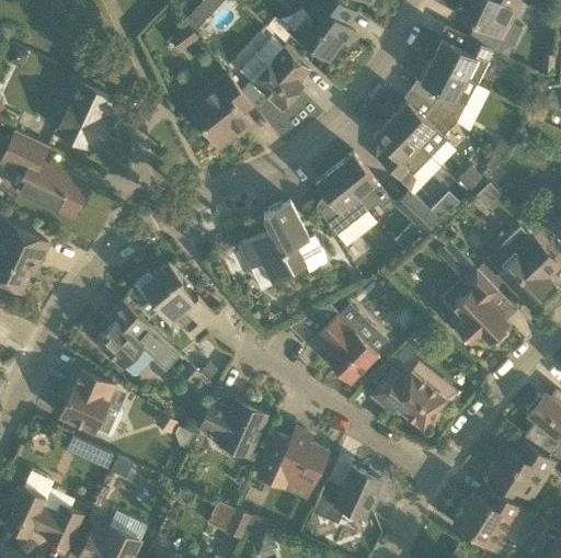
[(356,13),(346,6),(338,0),(309,0),(304,9),(313,15),(297,37),(328,60),(346,34),(352,38),(355,33),(346,26),(356,13)]
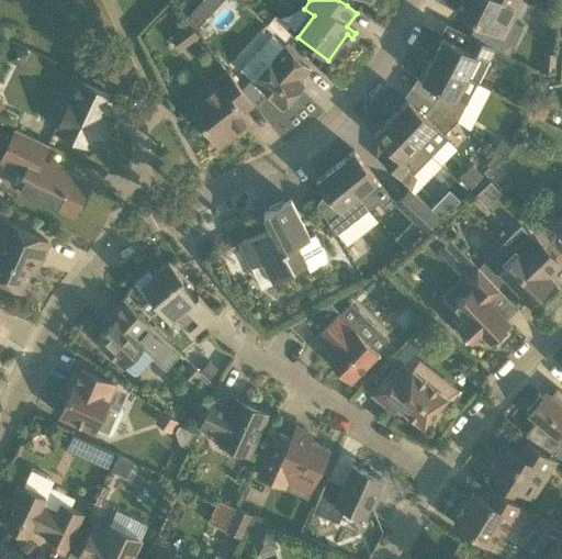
[(523,0),(463,0),(457,15),(495,35),(499,28),(507,31),(523,0)]
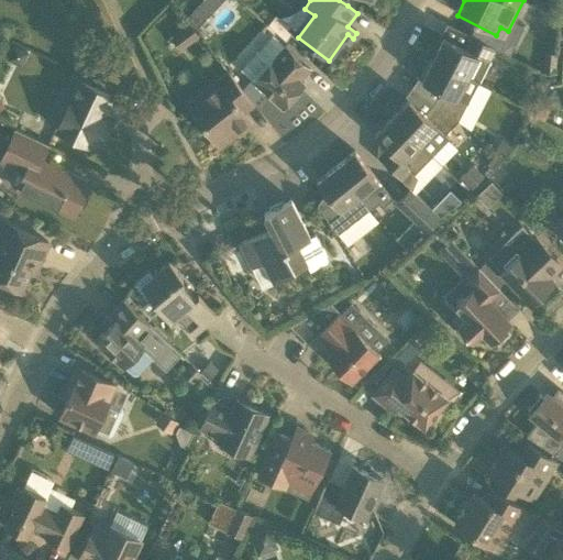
[(186,20),(197,31),(207,20),(196,10),(186,20)]
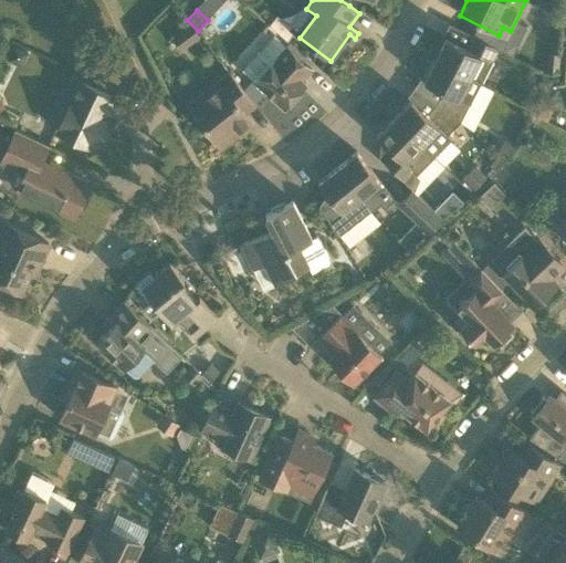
[(278,19),(271,28),(287,42),(295,32),(278,19)]
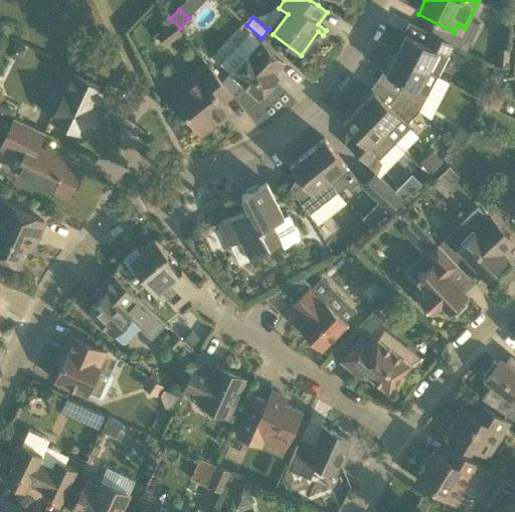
[(175,23),(158,36),(166,47),(183,34),(175,23)]
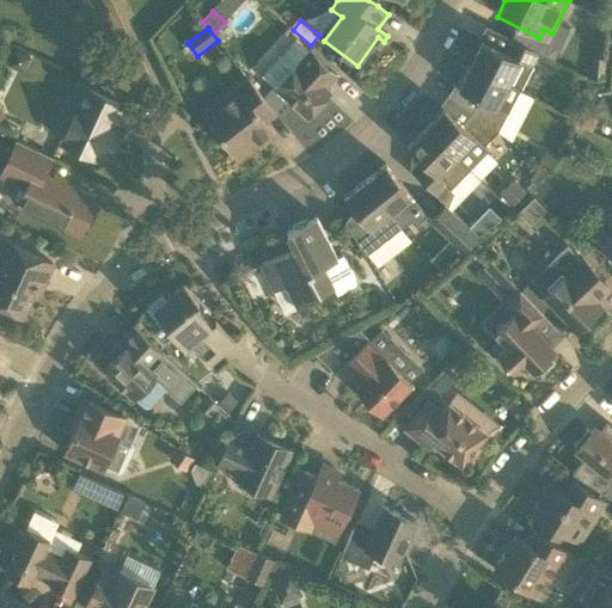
[(538,55),(510,41),(503,54),(483,44),(471,67),(508,86),(520,92),(538,55)]
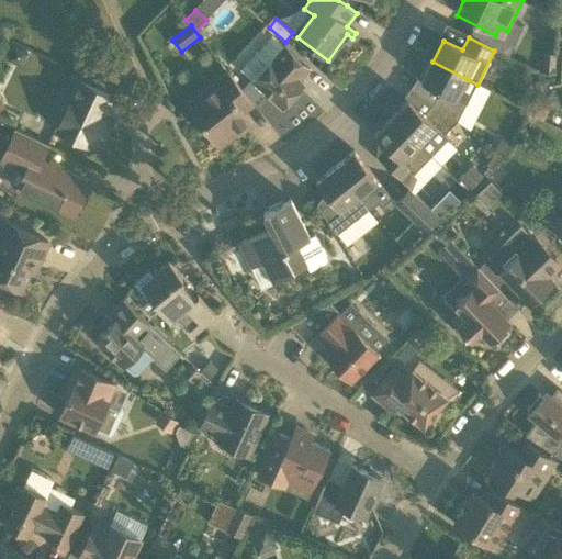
[(14,47),(7,63),(21,69),(29,54),(14,47)]
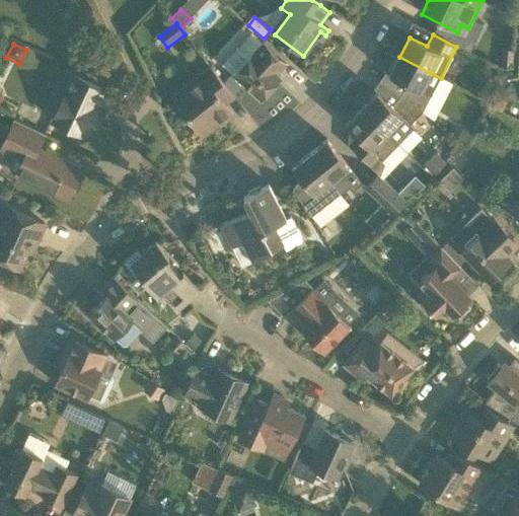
[(277,58),(263,45),(253,54),(246,61),(236,51),(222,66),(232,76),(261,101),(276,85),(272,81),(286,66),(277,58)]
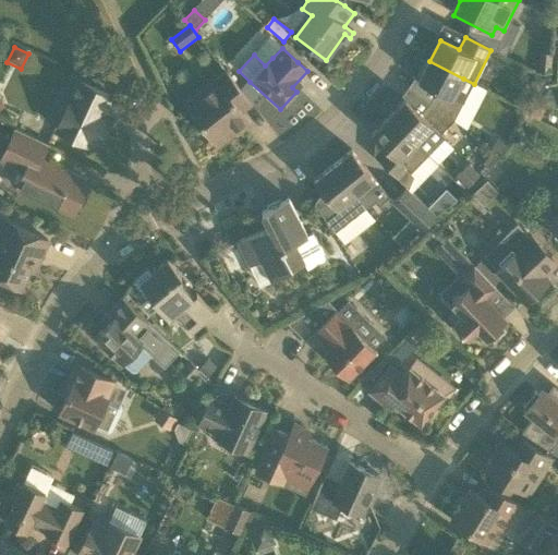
[(540,55),(537,75),(549,76),(550,56),(540,55)]
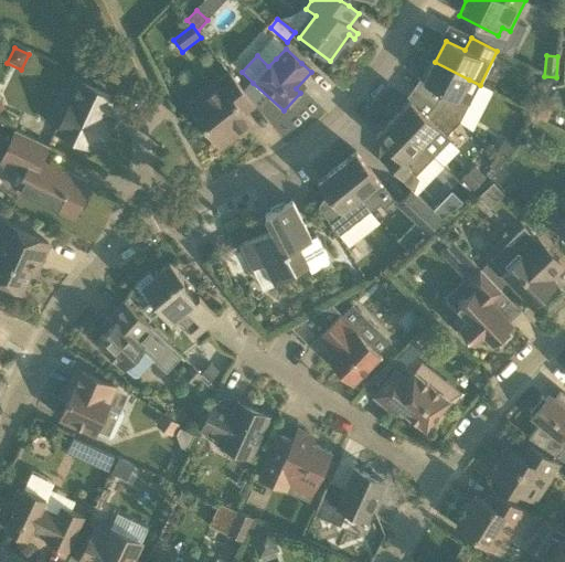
[(459,124),(469,106),(480,85),(469,80),(435,62),(424,84),(443,94),(436,107),(459,124)]
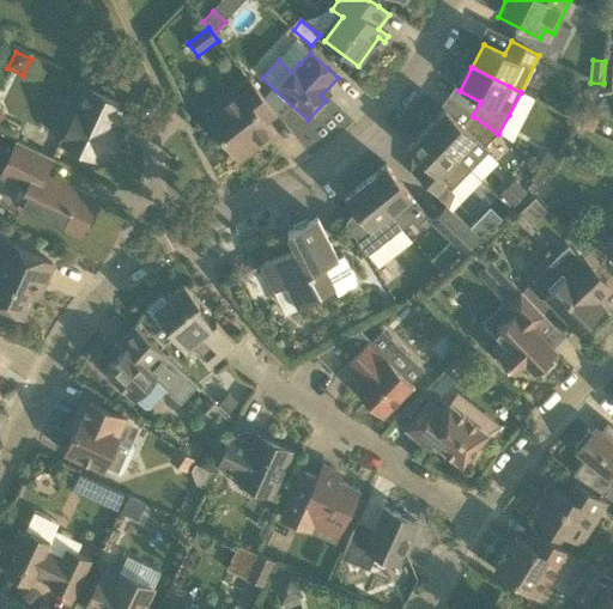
[(238,162),(273,135),(265,125),(275,115),(249,81),(232,95),(241,105),(212,128),(238,162)]
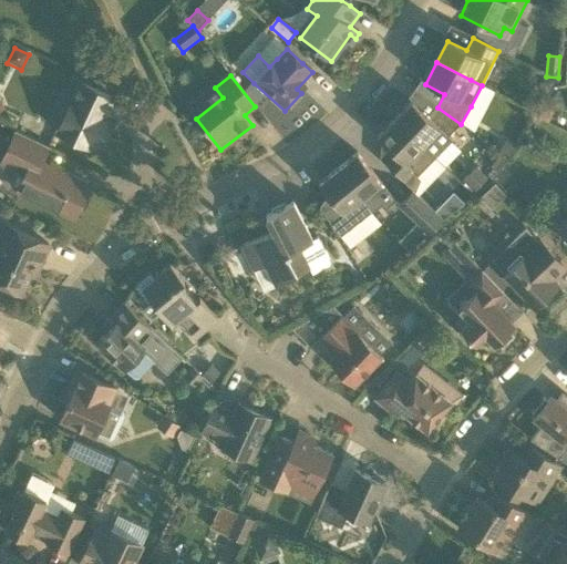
[(98,152),(113,120),(105,116),(113,100),(80,85),(58,134),(98,152)]
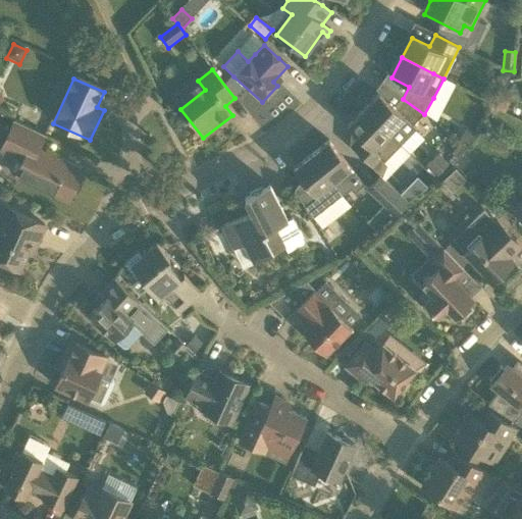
[(393,108),(379,95),(363,111),(400,147),(416,131),(412,127),(424,114),(403,99),(393,108)]
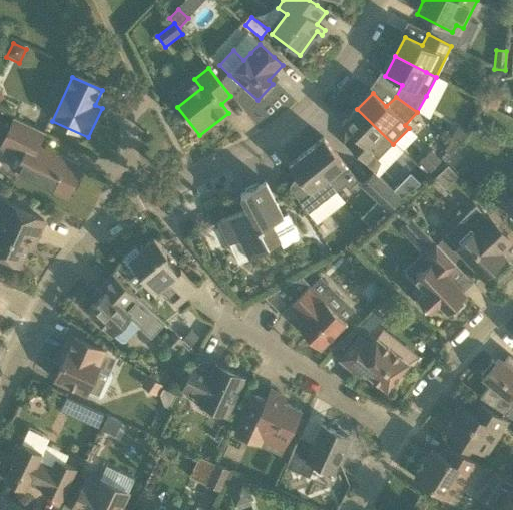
[(378,160),(393,144),(357,109),(342,125),(356,138),(347,147),(366,166),(375,156),(378,160)]
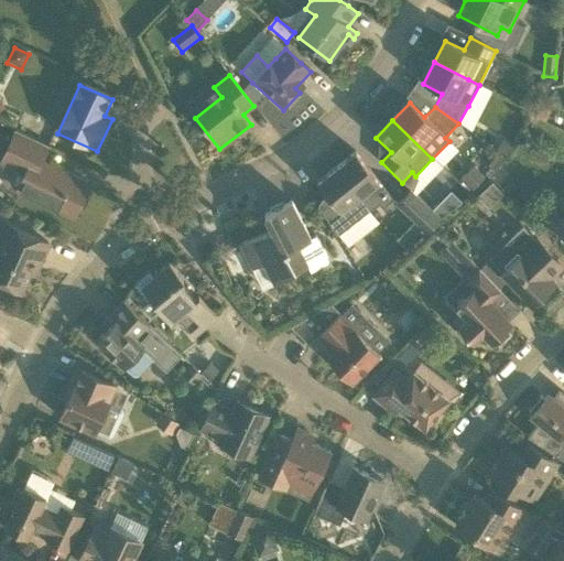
[(84,209),(88,200),(84,196),(88,186),(42,164),(49,148),(17,132),(1,164),(24,176),(18,192),(74,218),(78,208),(84,209)]
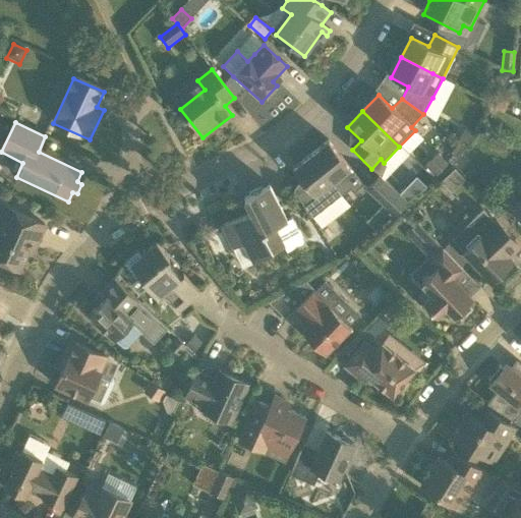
[(328,141),(310,156),(341,193),(350,186),(355,192),(363,185),(358,179),(328,141)]
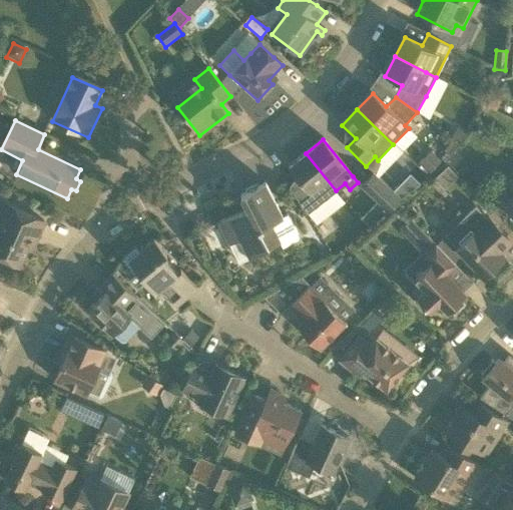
[(431,152),(418,164),(428,174),(441,162),(431,152)]
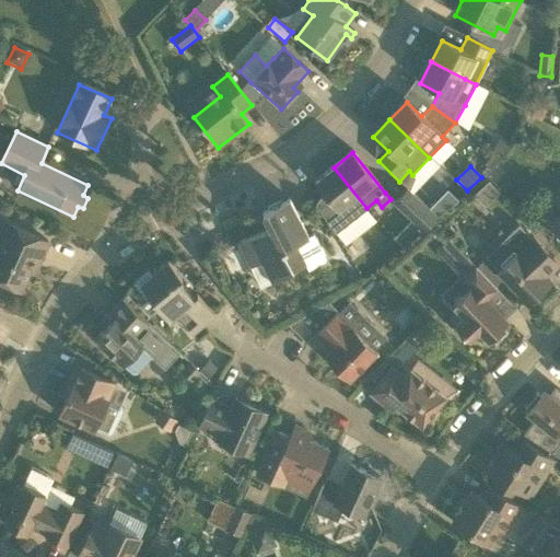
[(336,233),(347,223),(366,208),(334,167),(315,183),(330,202),(318,211),(336,233)]
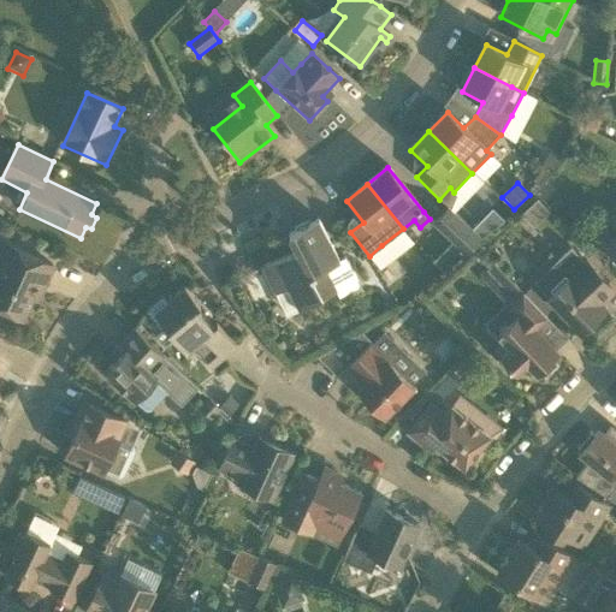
[(466,257),(481,241),(449,208),(432,225),(466,257)]
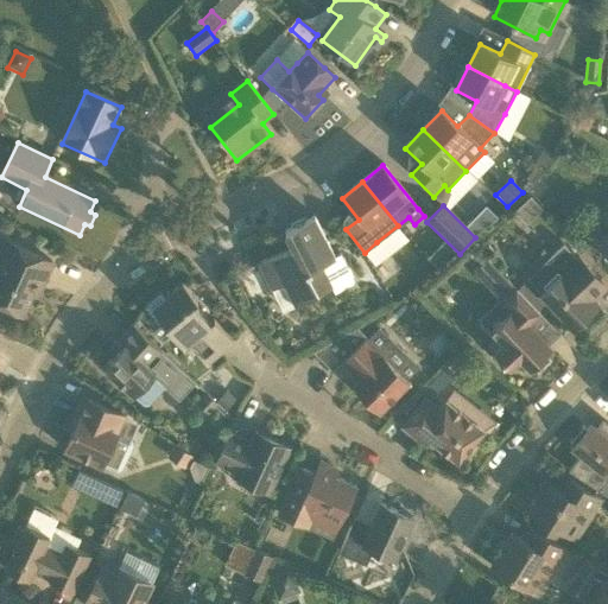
[(607,255),(607,213),(601,220),(607,227),(607,235),(597,246),(607,255)]
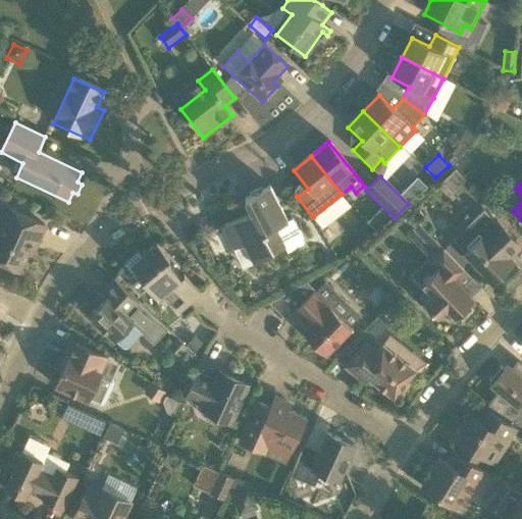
[(288,222),(270,188),(245,200),(251,213),(222,228),(232,250),(244,245),(254,264),(285,248),(288,254),(303,247),(304,242),(293,220),(288,222)]
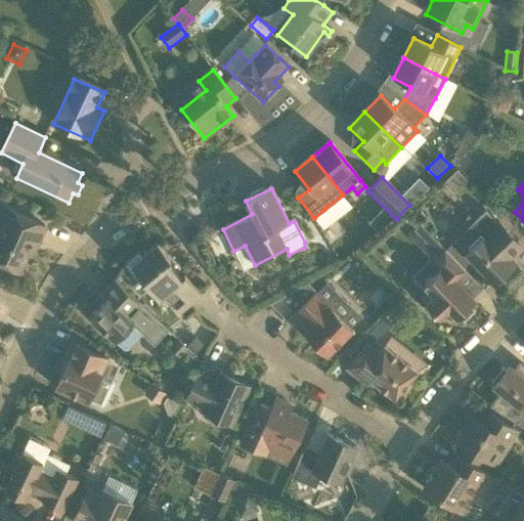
[(36,247),(45,228),(5,209),(0,219),(0,224),(3,226),(0,231),(0,263),(18,272),(32,245),(36,247)]
